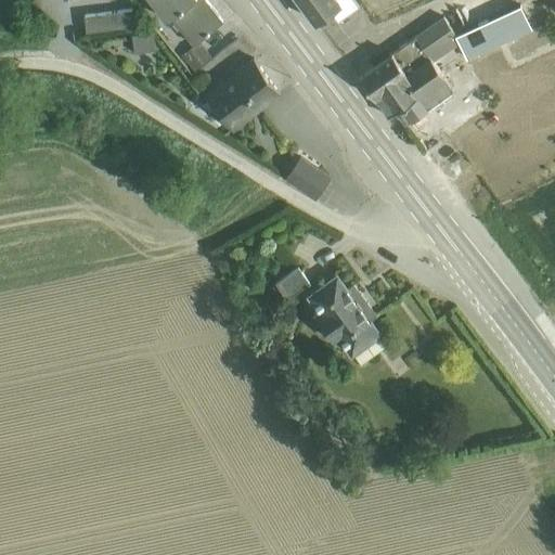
[(170,16),(193,44),(222,21),(206,0),(151,0),(166,20),(170,16)]
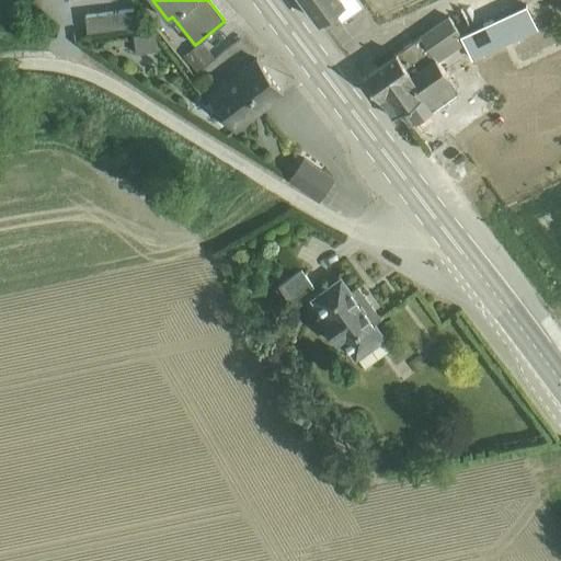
[(302,0),(318,21),(333,10),(342,22),(363,7),(357,0),(302,0)]
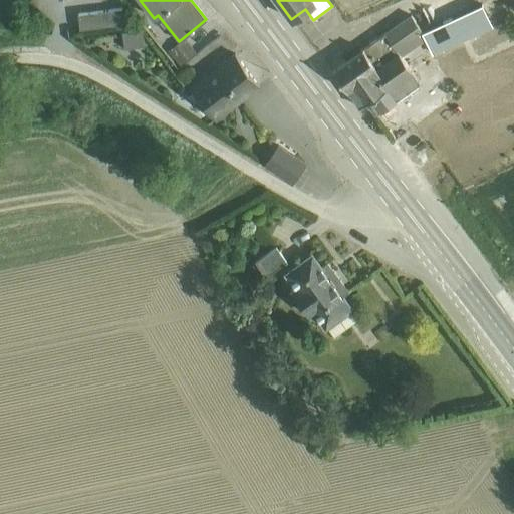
[(433,56),(491,28),(481,5),(422,33),(433,56)]
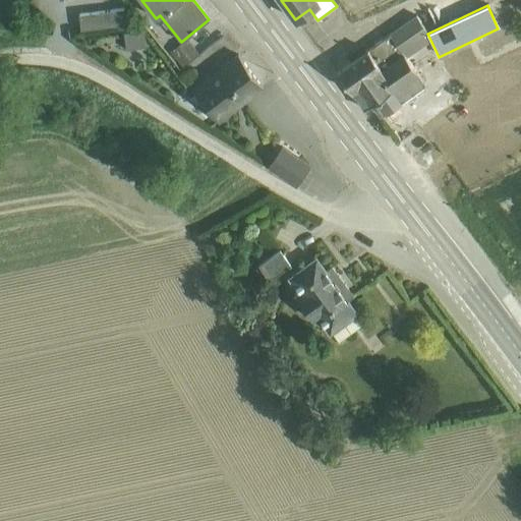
[(123,9),(78,14),(80,30),(125,24),(123,9)]
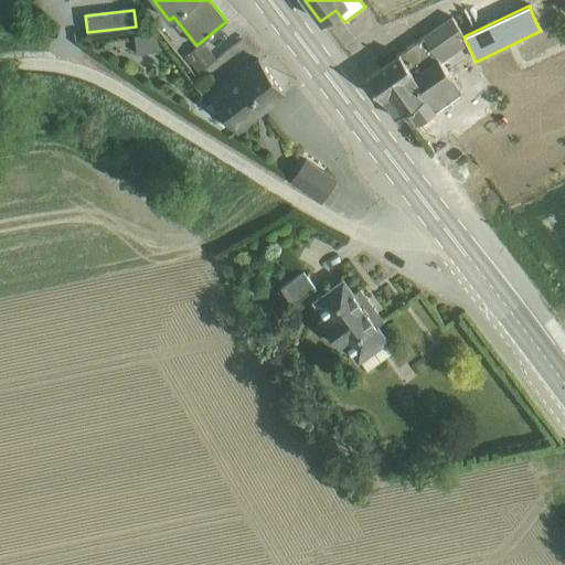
[(451,77),(436,55),(465,34),(451,17),(423,36),(398,54),(365,77),(395,118),(404,112),(414,126),(461,92),(451,77)]
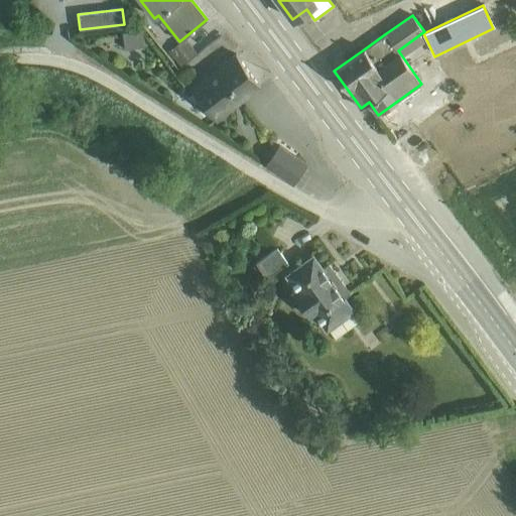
[(142,27),(122,30),(125,46),(145,43),(142,27)]
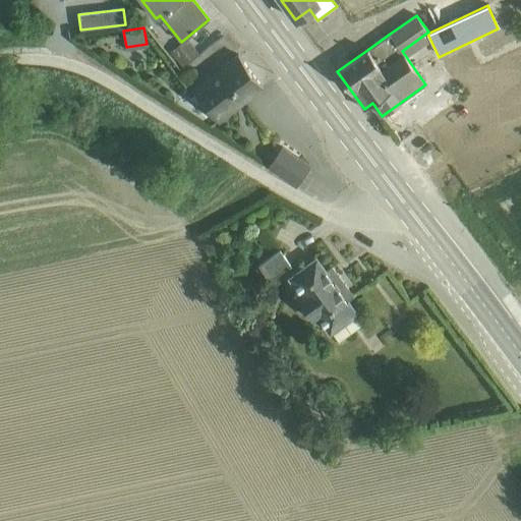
[(263,87),(238,55),(192,90),(218,121),(263,87)]
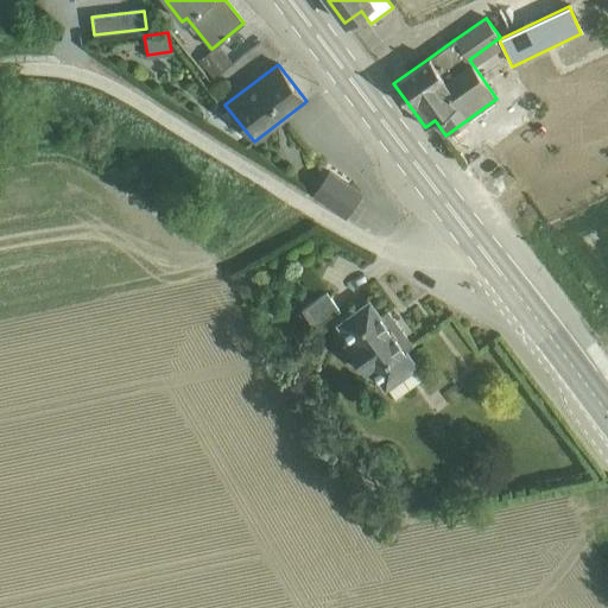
[(312,194),(346,216),(361,194),(328,171),(312,194)]
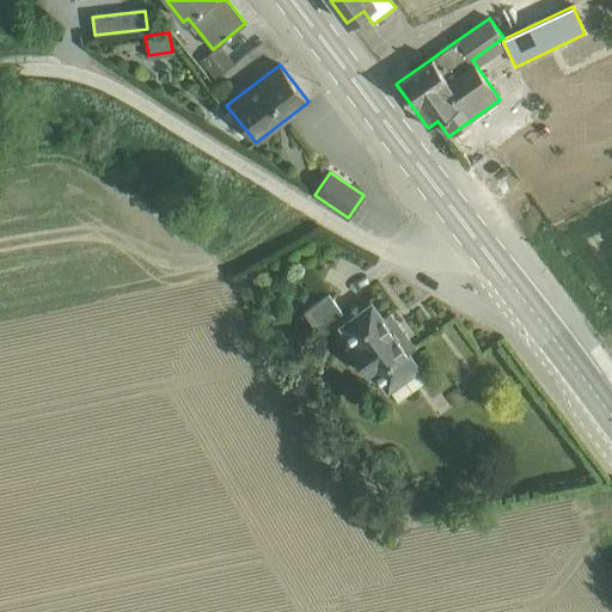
[(329,294),(305,312),(317,329),(342,311),(329,294)]
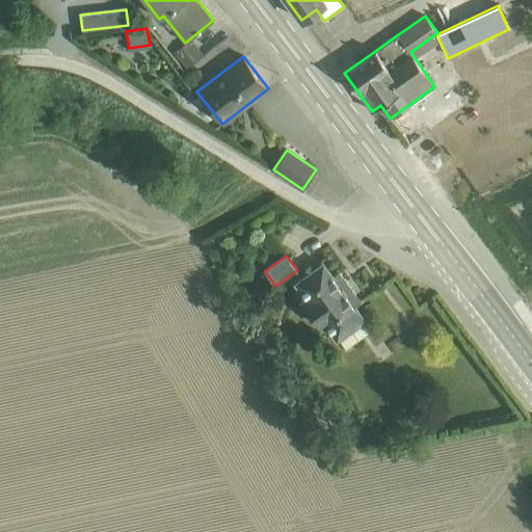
[(323,264),(295,285),(304,297),(299,300),(321,328),(327,324),(346,348),(371,329),(353,306),(361,301),(339,272),(333,276),(323,264)]
